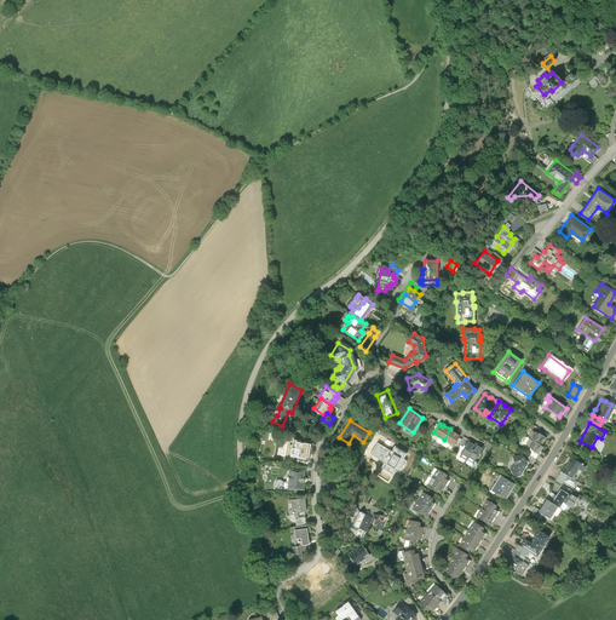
[(539,426),(536,431),(546,437),(548,434),(539,426)]
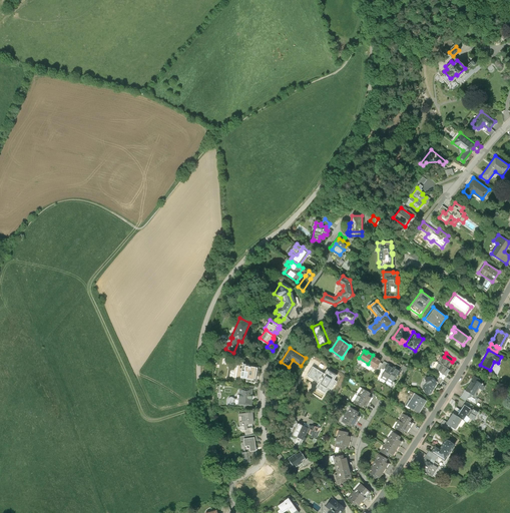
[(381,360),(373,355),(368,364),(375,368),(380,361),(381,360)]
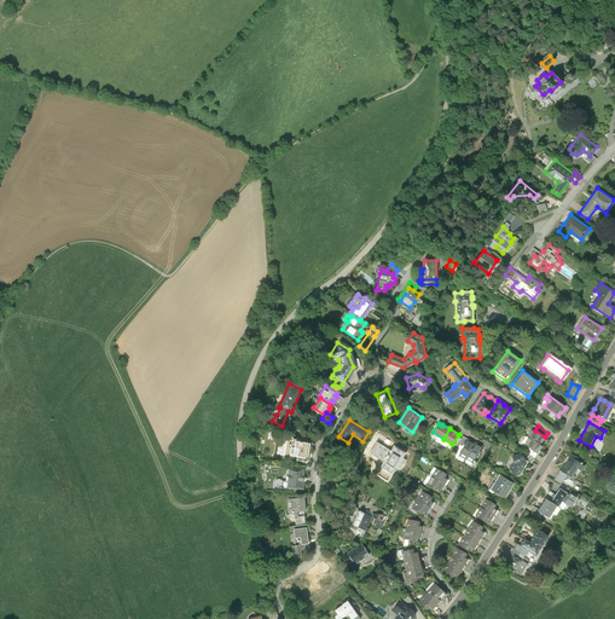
[(527,435),(531,438),(540,444),(545,437),(535,431),(532,428),(527,435)]
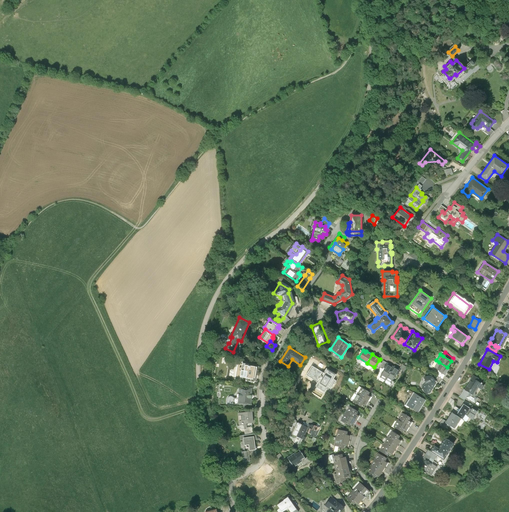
[(383,359),(382,362),(380,365),(385,368),(388,362),(383,359)]
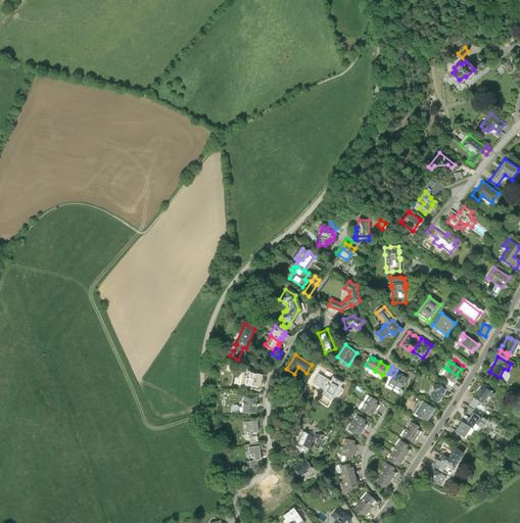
[(240,387),(245,388),(246,385),(251,386),(251,389),(258,390),(262,370),(254,369),(254,372),(248,371),(248,370),(243,369),(240,387)]
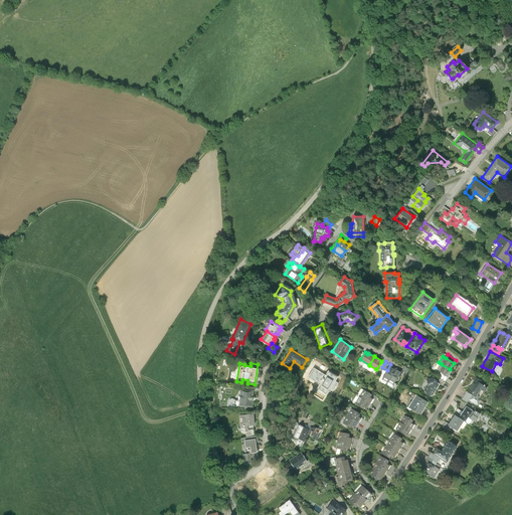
[(388,381),(396,368),(390,364),(387,370),(382,377),(388,381)]
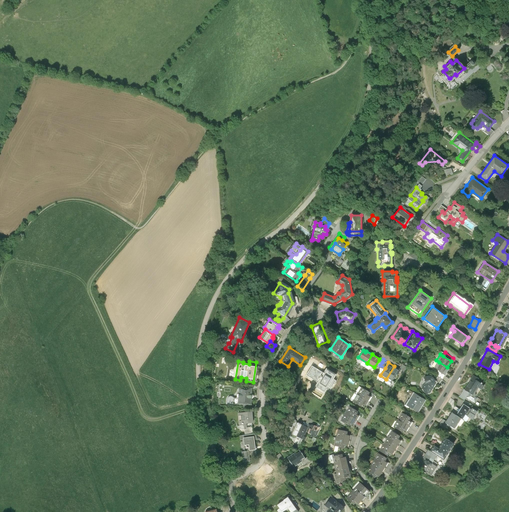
[(448,368),(447,367),(439,362),(435,368),(444,374),(448,368)]
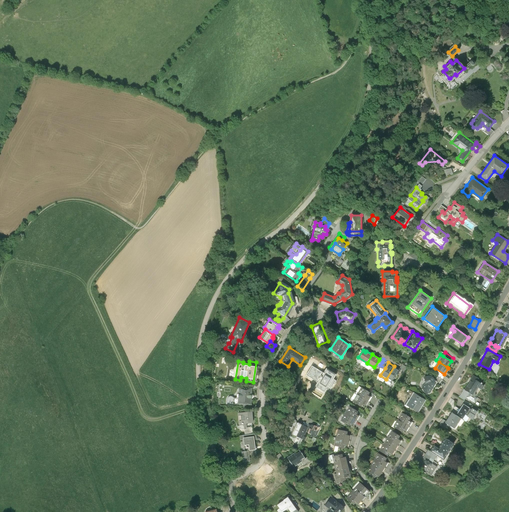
[(401,370),(394,366),(386,379),(391,382),(393,380),(394,381),(401,370)]
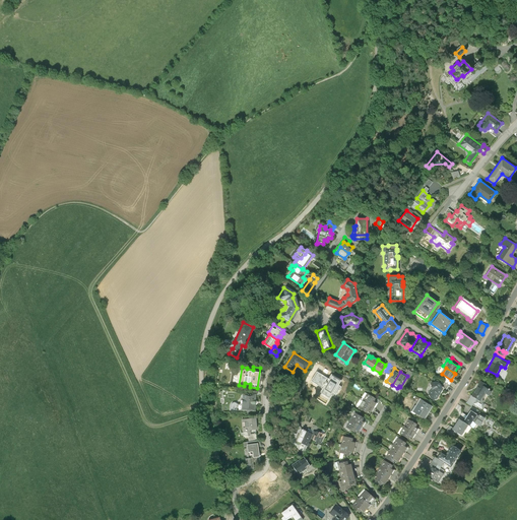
[(342,386),(333,377),(329,376),(314,375),(313,385),(328,385),(335,392),(342,386)]
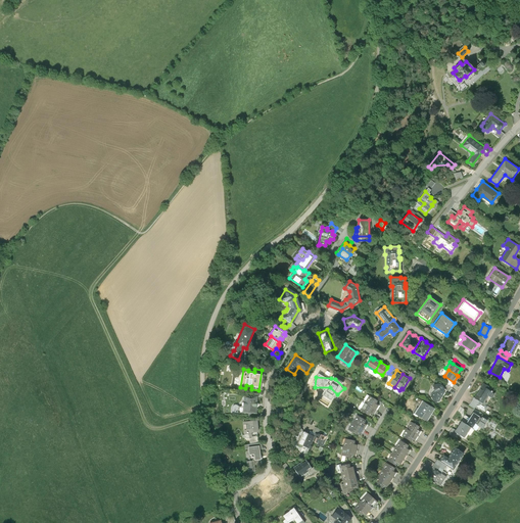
[(488,386),(483,383),(474,397),(479,400),(482,402),(487,394),(491,397),(493,394),(485,389),(488,386)]
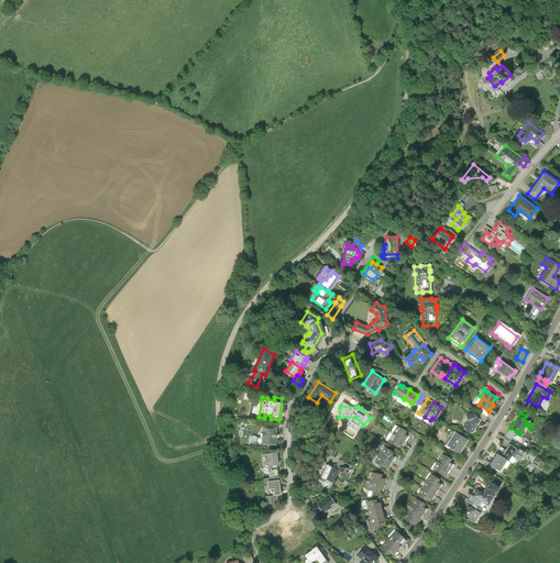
[(468,421),(464,427),(467,432),(469,433),(471,432),(472,432),(479,422),(479,420),(479,419),(478,417),(476,416),(475,415),(472,414),(467,415),(468,421)]
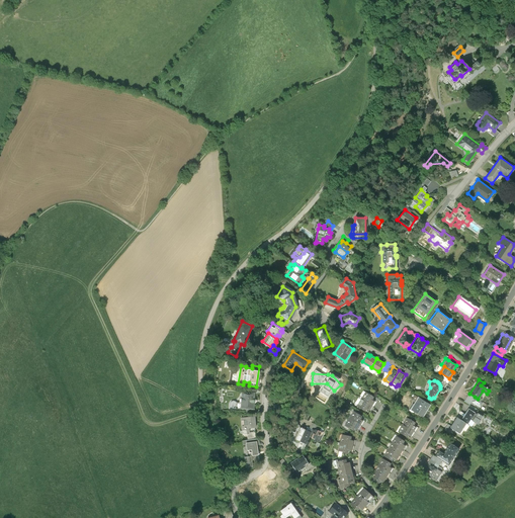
[(236,410),(237,409),(246,410),(254,410),(255,393),(250,393),(242,392),(242,402),(237,402),(237,401),(235,401),(234,401),(233,401),(232,401),(231,402),(231,403),(230,408),(231,409),(232,410),(233,410),(235,410),(236,410)]
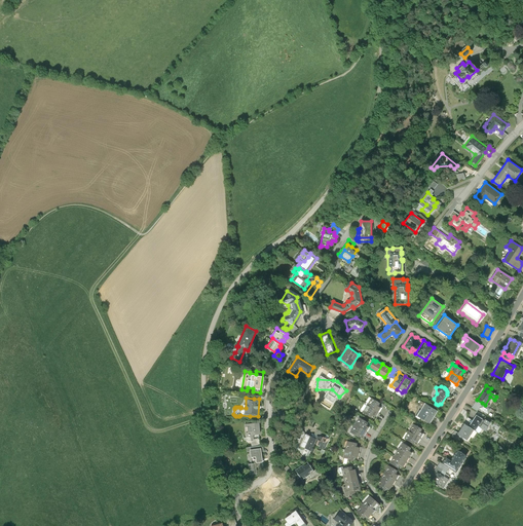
[(372,398),(367,405),(379,412),(381,408),(379,406),(380,403),(372,398)]
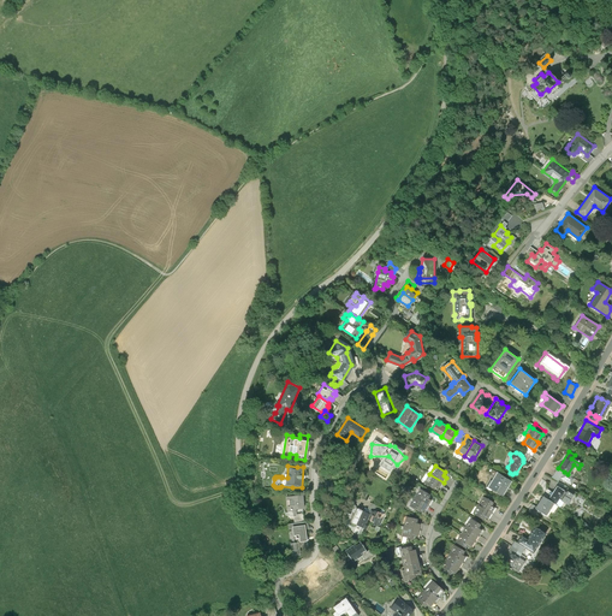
[(560,478),(564,472),(558,468),(557,468),(552,477),(558,480),(560,478)]
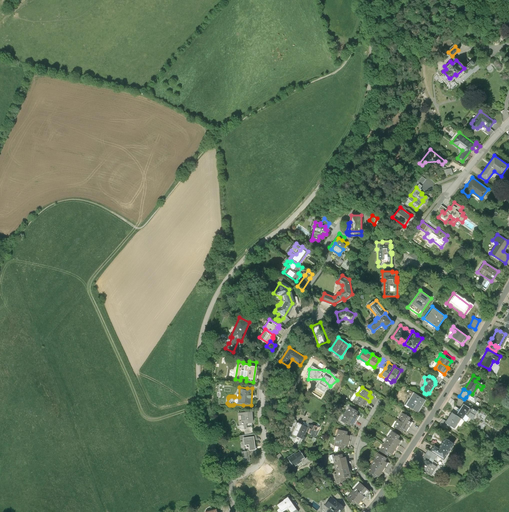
[(414,392),(405,405),(417,412),(425,400),(414,392)]
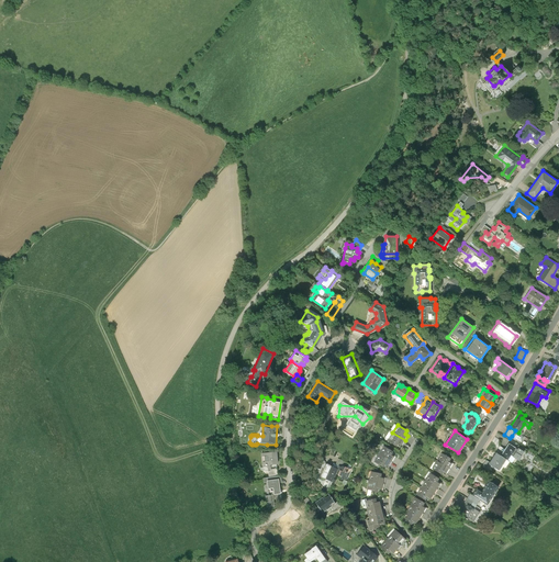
[(518,433),(515,430),(512,436),(522,441),(523,439),(522,438),(524,436),(518,433)]
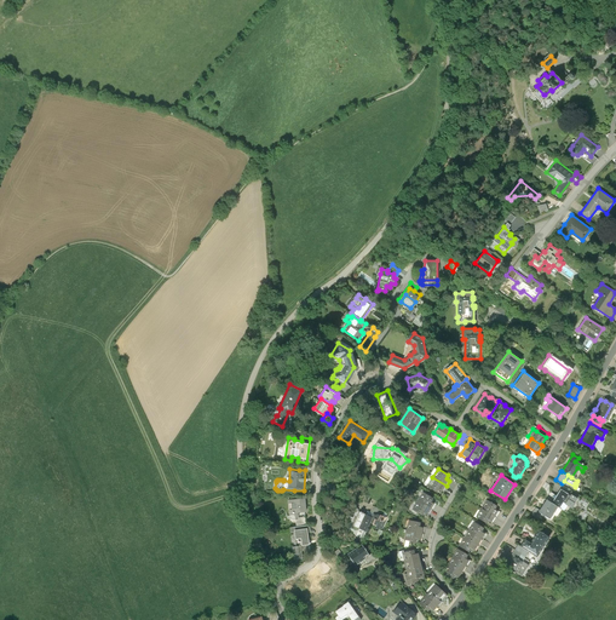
[(447,486),(432,477),(427,486),(438,493),(439,491),(442,492),(447,486)]
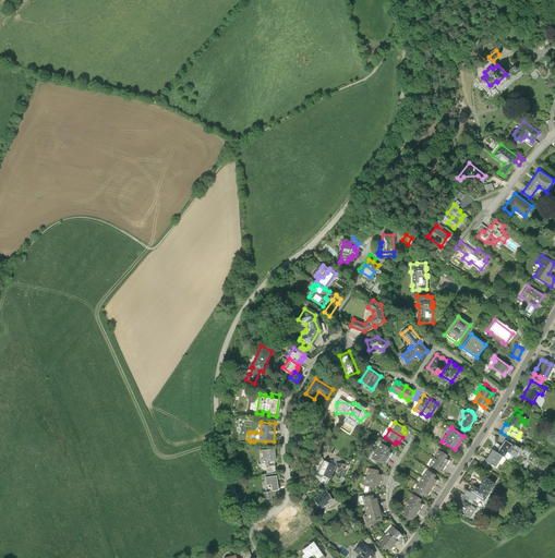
[(505,439),(497,451),(504,456),(507,450),(513,453),(517,447),(505,439)]
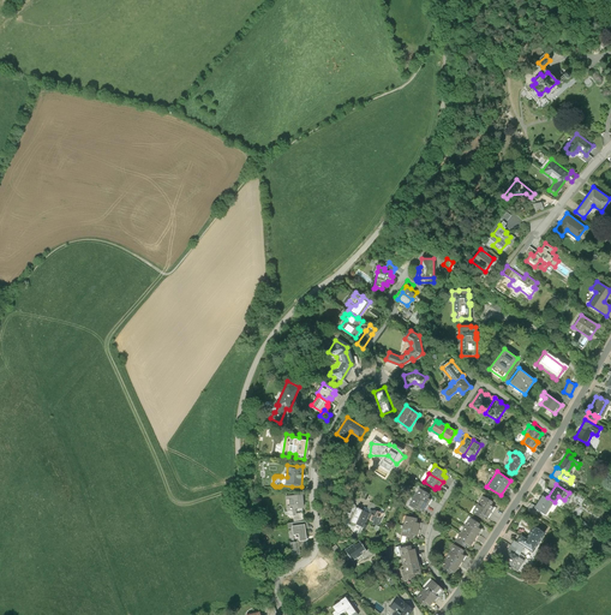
[(415,496),(429,505),(432,500),(429,497),(431,494),(420,488),(415,496)]
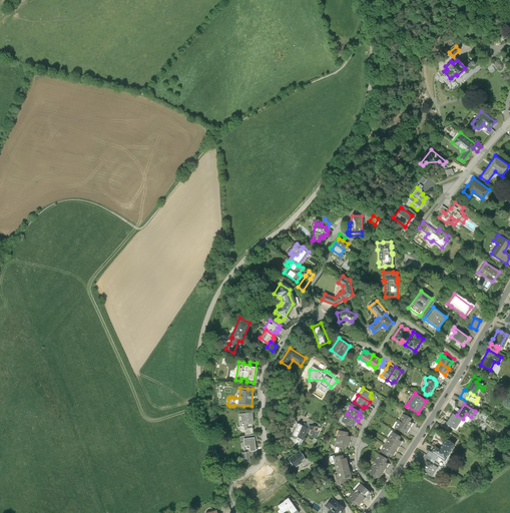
[(252,412),(239,413),(240,429),(244,429),(245,433),(253,433),(253,427),(247,427),(247,423),(253,423),(252,412)]
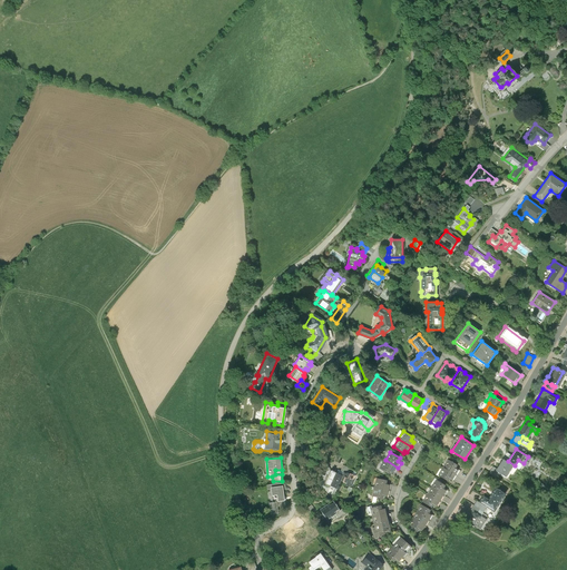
[(507,477),(515,465),(508,461),(502,458),(496,468),(495,469),(499,471),(507,477)]
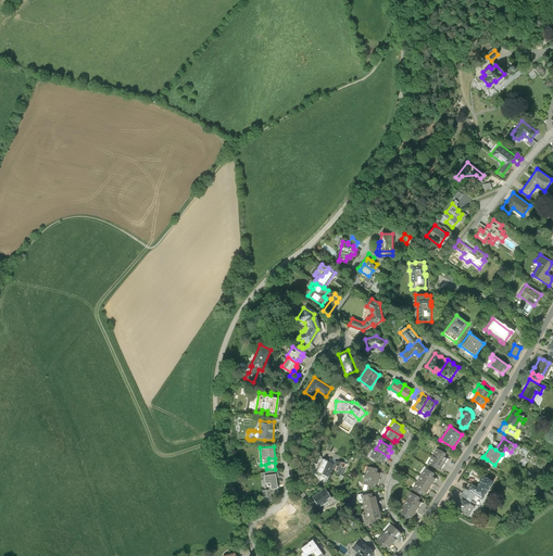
[(385,462),(388,456),(376,449),(371,456),(380,463),(382,460),(385,462)]
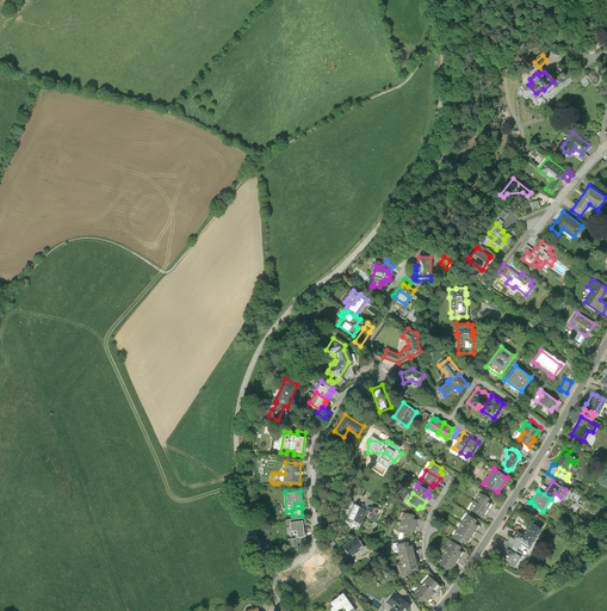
[(481,493),(475,500),(489,508),(493,504),(489,503),(491,499),(481,493)]
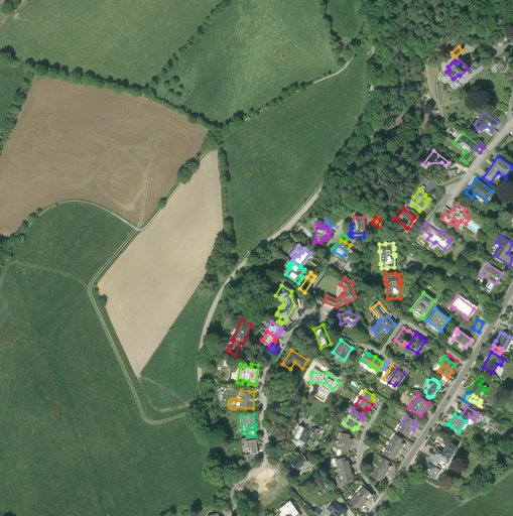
[(411,434),(413,429),(401,422),(397,429),(406,435),(408,432),(411,434)]
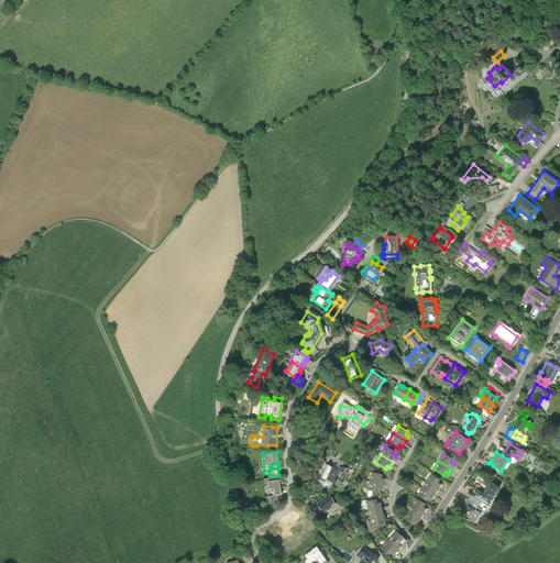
[(483,466),(490,471),(493,465),(489,463),(490,462),(486,461),(483,466)]
